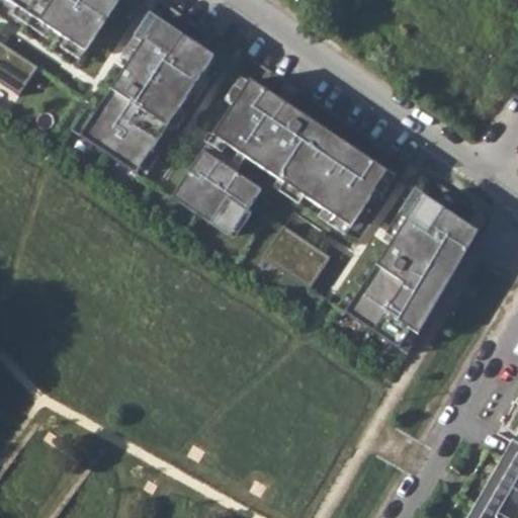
[(14,0),(88,50),(121,0),(14,0)]
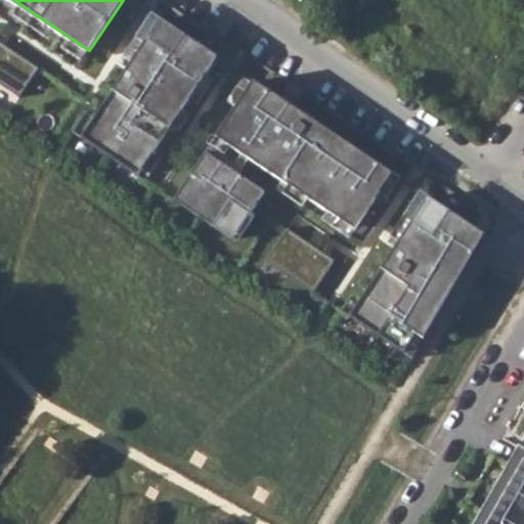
[(140,173),(220,55),(164,16),(84,135),(140,173)]
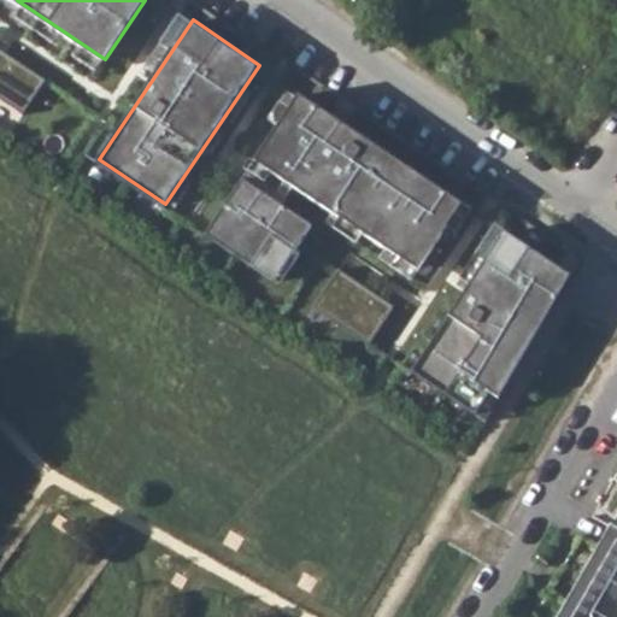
[(0,92),(27,111),(50,77),(0,42),(0,92)]
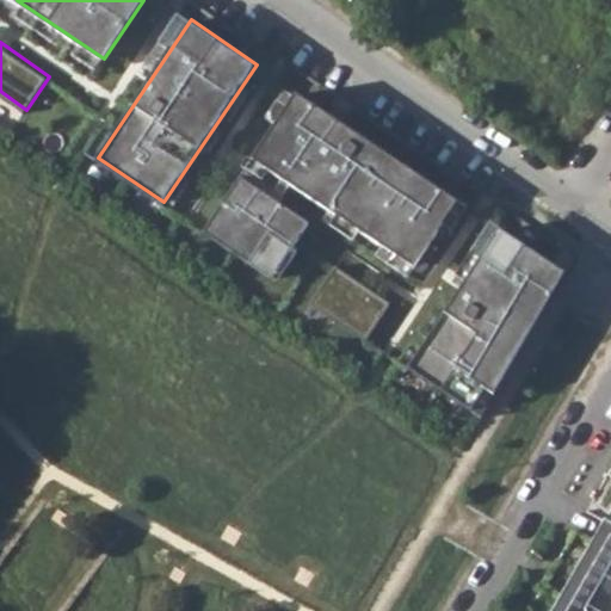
[(415,267),(460,203),(298,93),(254,159),(415,267)]
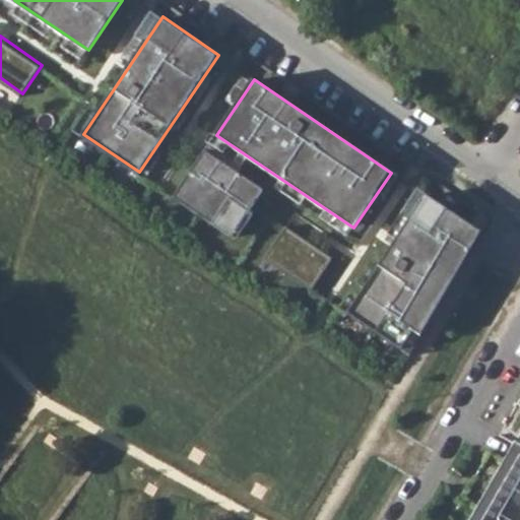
[(233,236),(264,189),(206,150),(175,196),(233,236)]
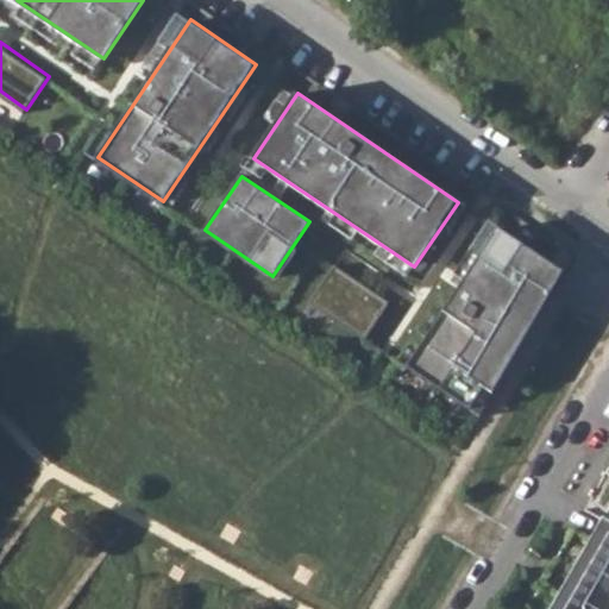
[(491,395),(563,272),(500,230),(407,368),(470,410),(484,390),(491,395)]
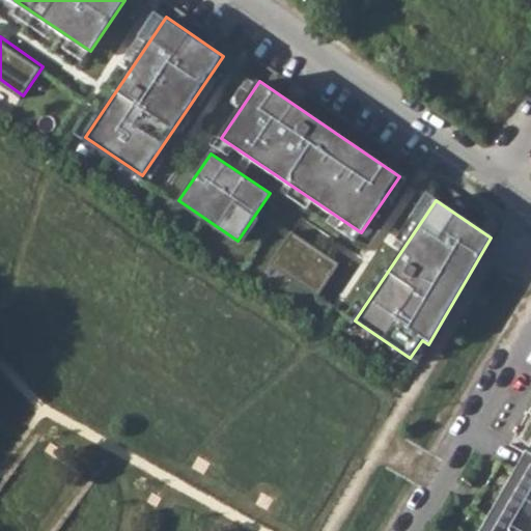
[(318,296),(340,263),(292,230),(270,263),(318,296)]
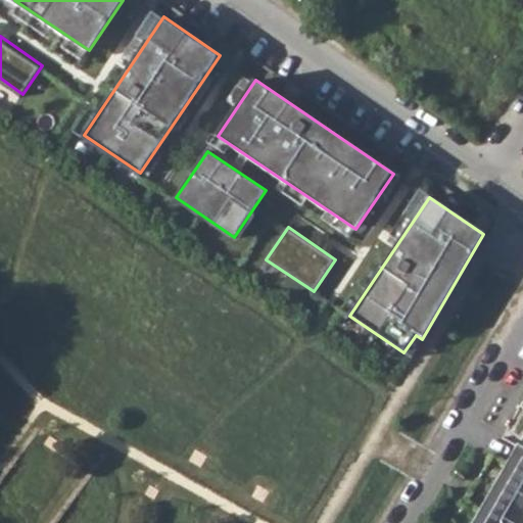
[(422,339),(416,335),(403,352),(412,358),(422,339)]
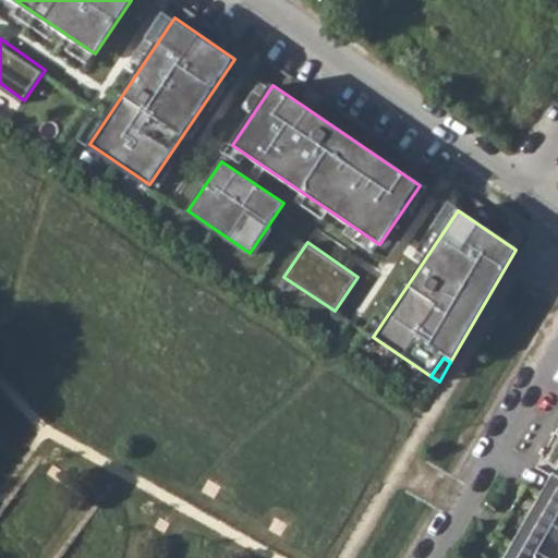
[(557,557),(557,478),(550,474),(549,475),(557,480),(557,498),(523,557),(557,557)]
